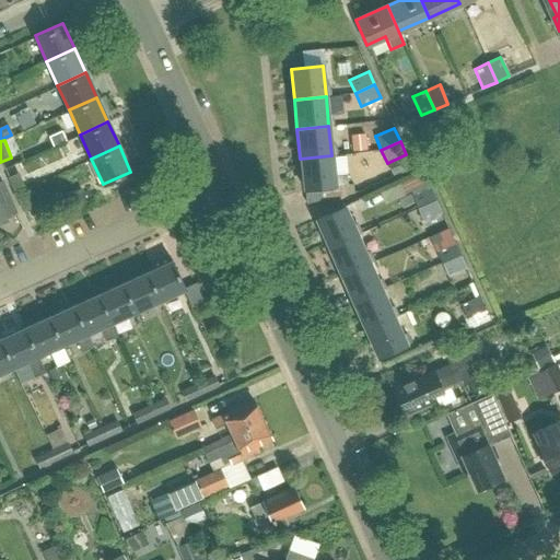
[(303,189),(307,189),(347,185),(345,173),(334,174),(331,155),(300,159),(303,189)]
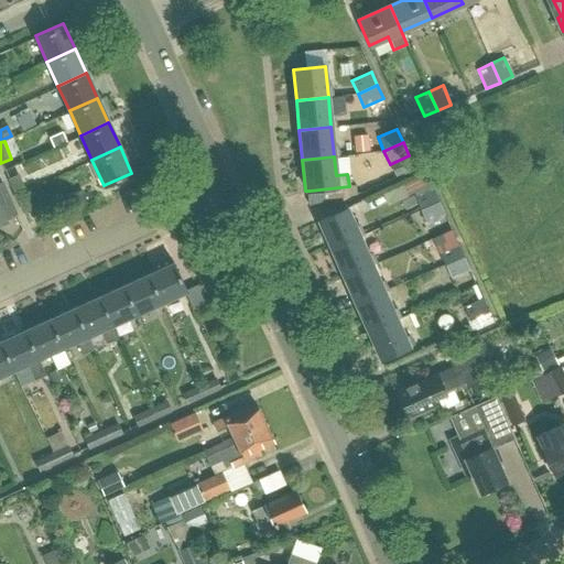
[(14,196),(26,191),(19,173),(7,179),(14,196)]
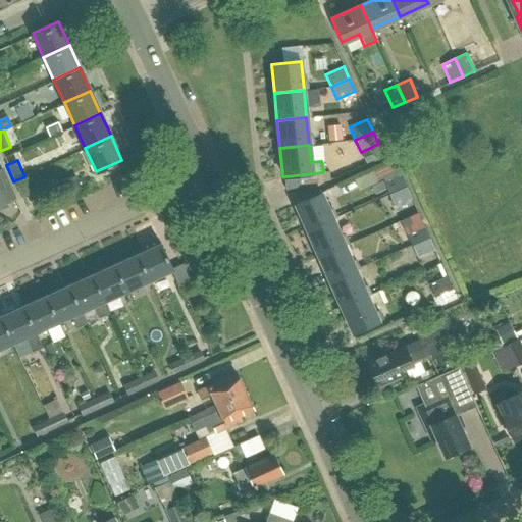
[(377,180),(399,170),(394,160),(372,170),(377,180)]
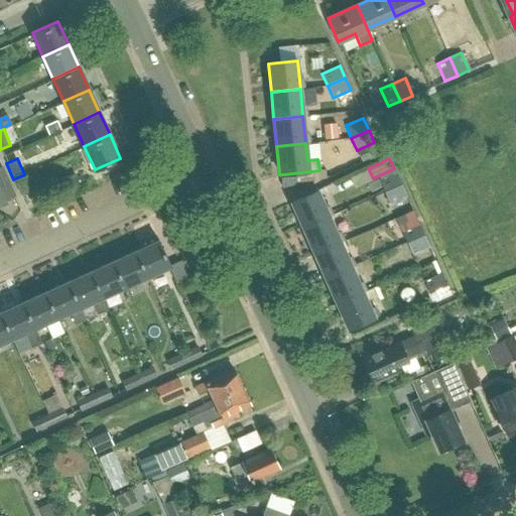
[(0,184),(9,181),(2,165),(0,166),(0,184)]
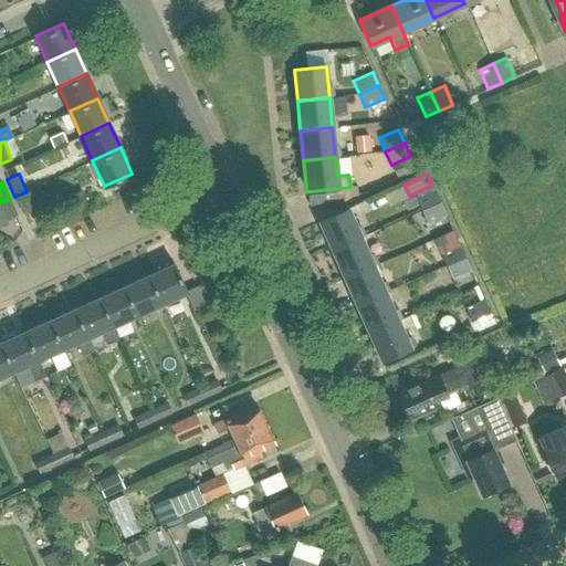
[(421,210),(440,201),(435,188),(415,197),(421,210)]
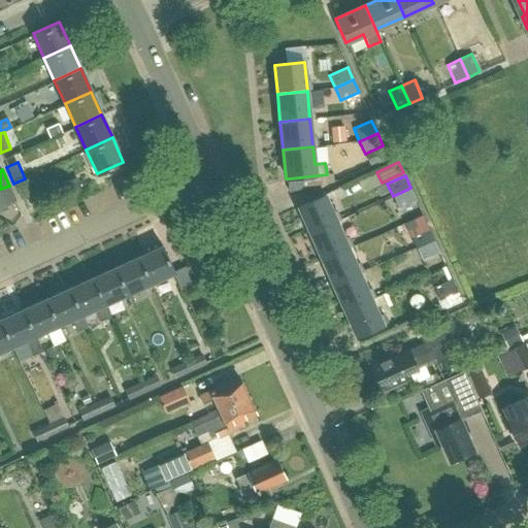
[(25,178),(13,184),(21,199),(32,195),(25,178)]
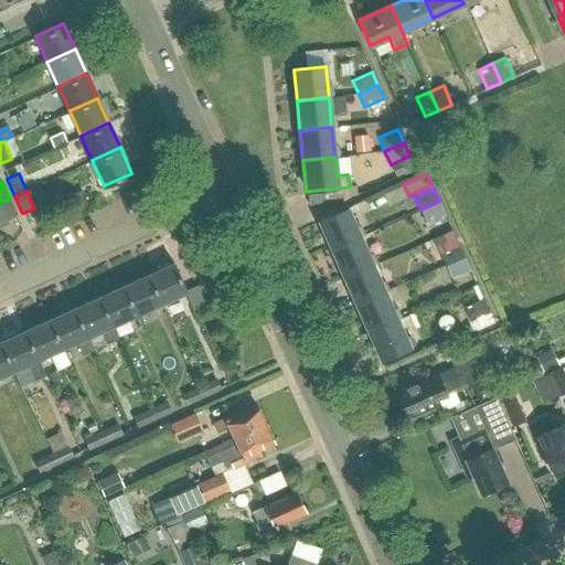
[(10,199),(0,202),(0,208),(6,221),(18,216),(10,199)]
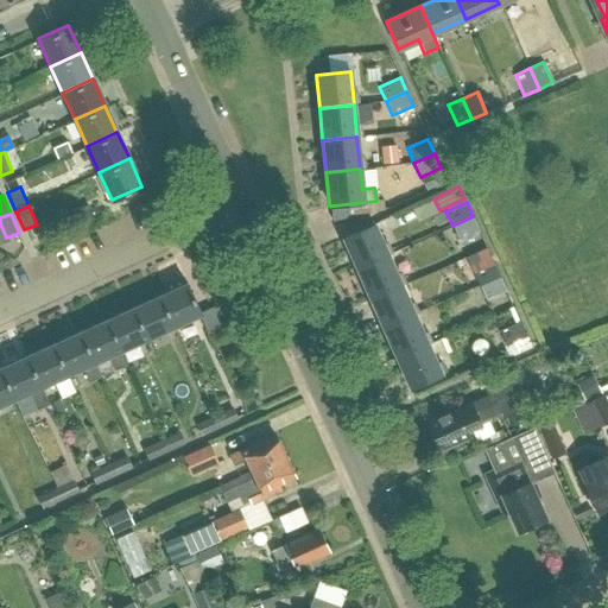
[(473,216),(453,226),(458,241),(480,230),(473,216)]
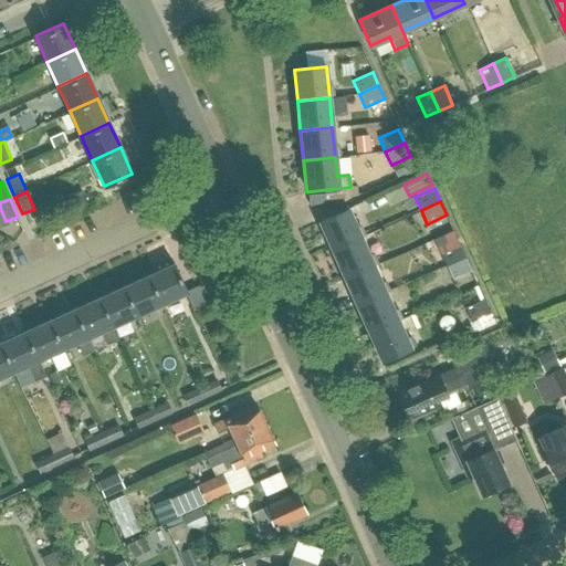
[(359,238),(347,209),(320,221),(332,250),(359,238)]
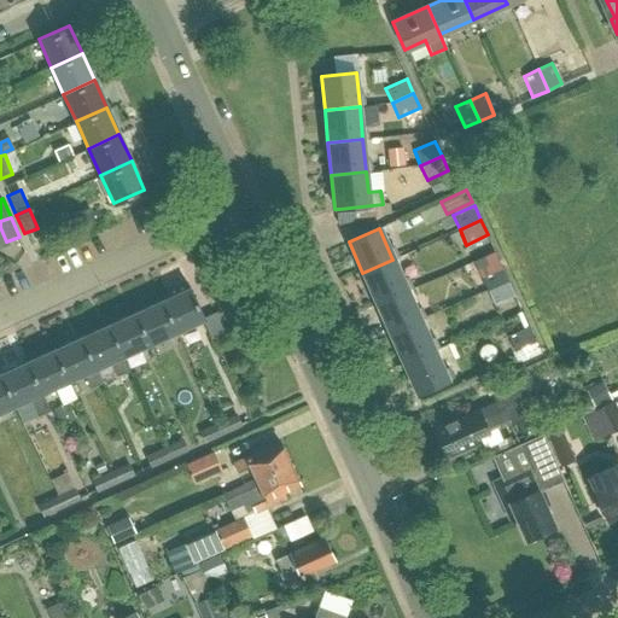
[(375,303),(406,289),(392,260),(362,273),(375,303)]
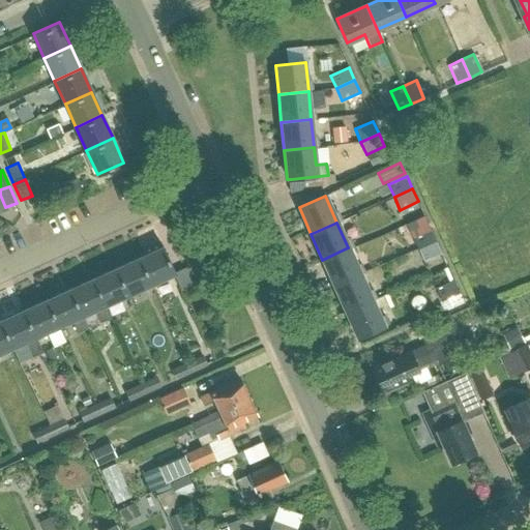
[(417,248),(436,241),(430,228),(412,236),(417,248)]
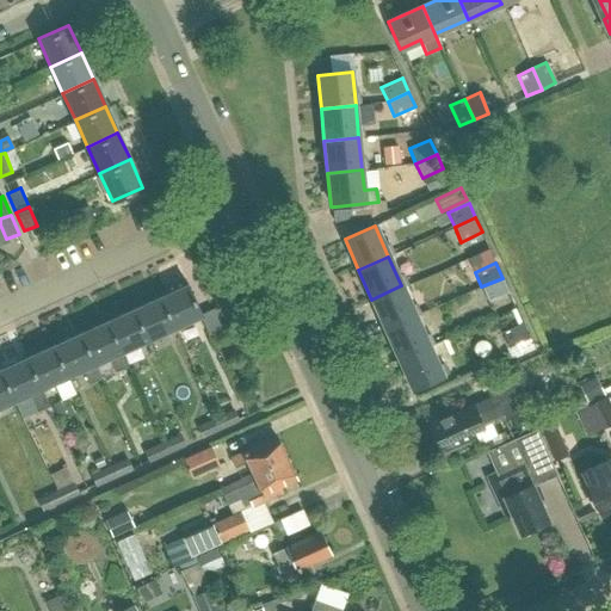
[(503,278),(481,287),(488,302),(510,292),(503,278)]
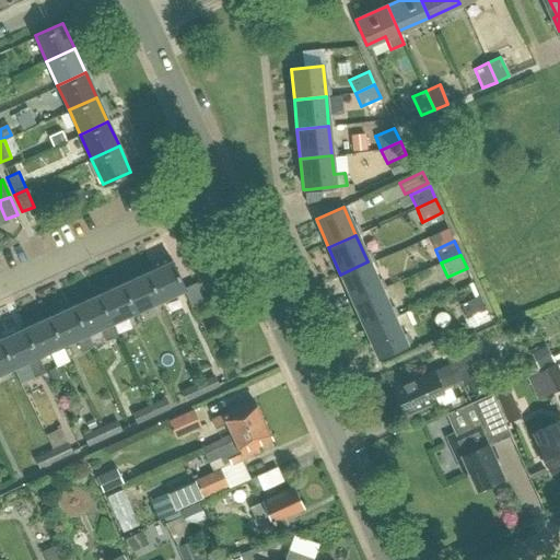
[(159,300),(184,289),(172,260),(146,272),(159,300)]
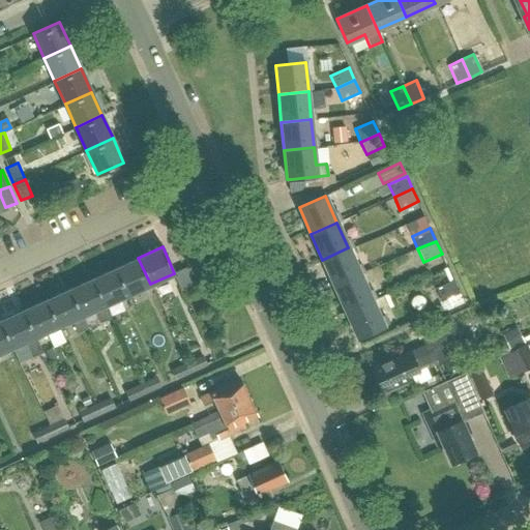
[(322,260),(333,286),(360,273),(348,247),(322,260)]
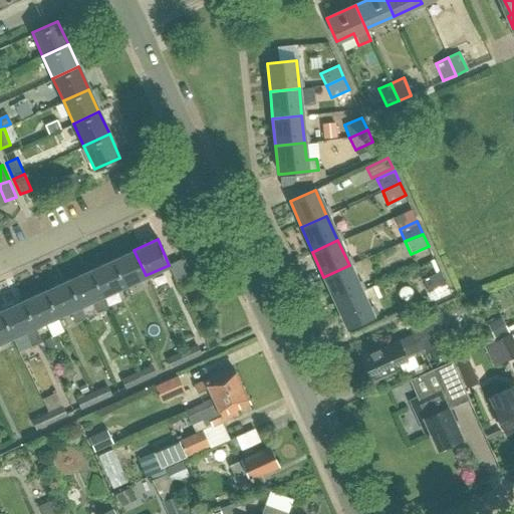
[(123,285),(146,275),(134,250),(111,260),(123,285)]
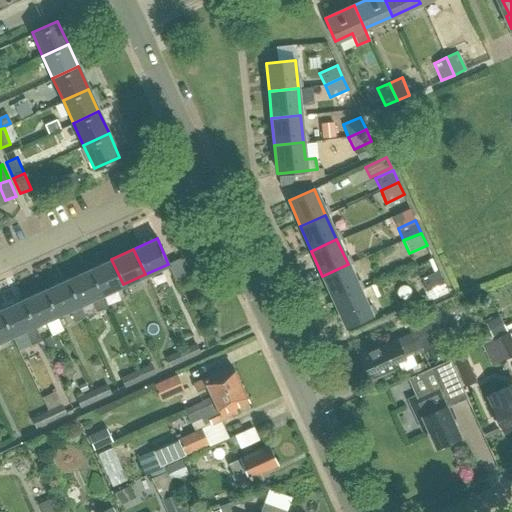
[(100,294),(123,284),(111,259),(89,269),(100,294)]
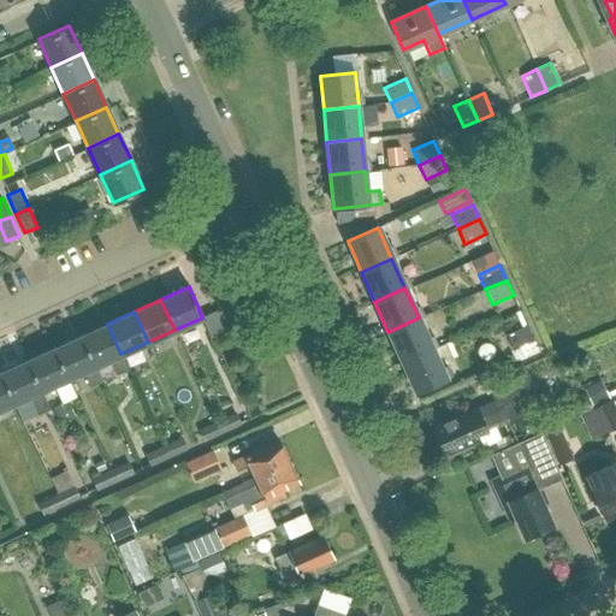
[(432,348),(419,318),(388,332),(402,361),(432,348)]
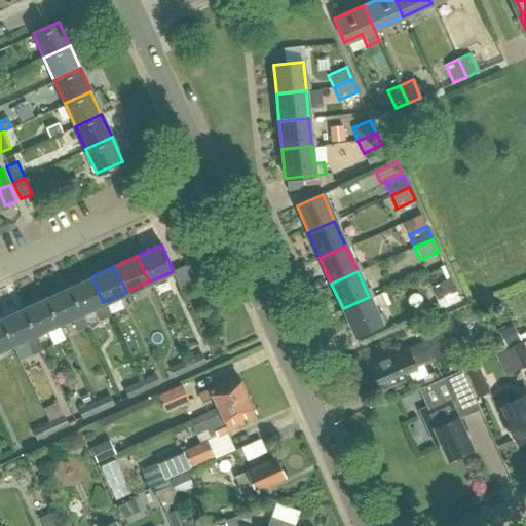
[(109,314),(103,302),(91,276),(68,287),(80,313),(92,307),(98,320),(109,314)]
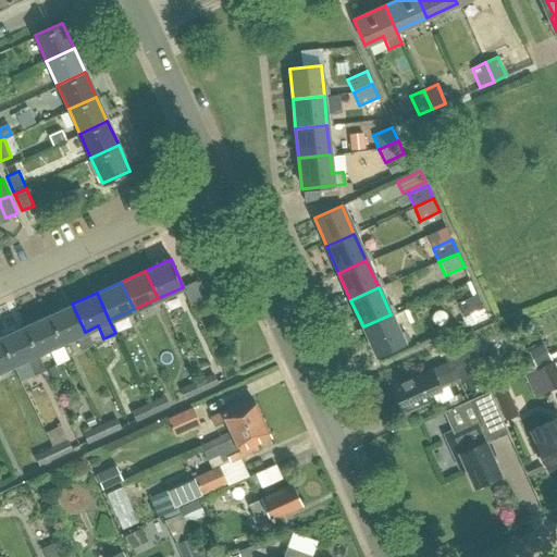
[(463,317),(480,309),(483,308),(477,295),(458,302),(463,317)]
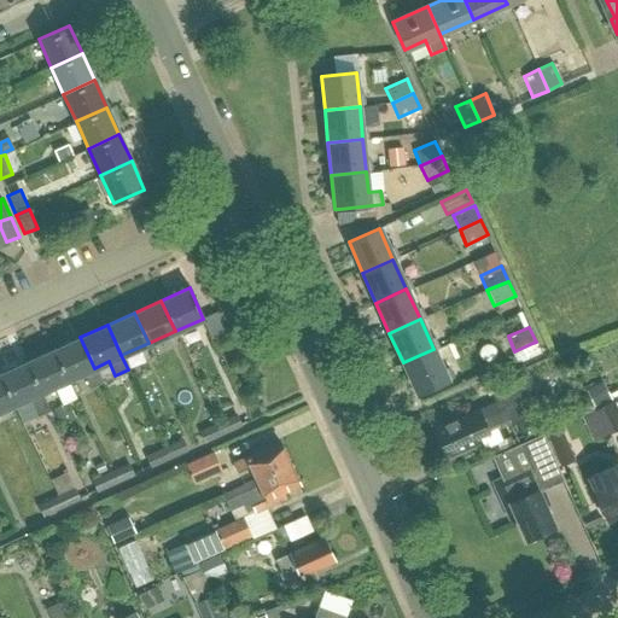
[(100,383),(94,368),(80,337),(53,349),(66,380),(82,373),(88,388),(100,383)]
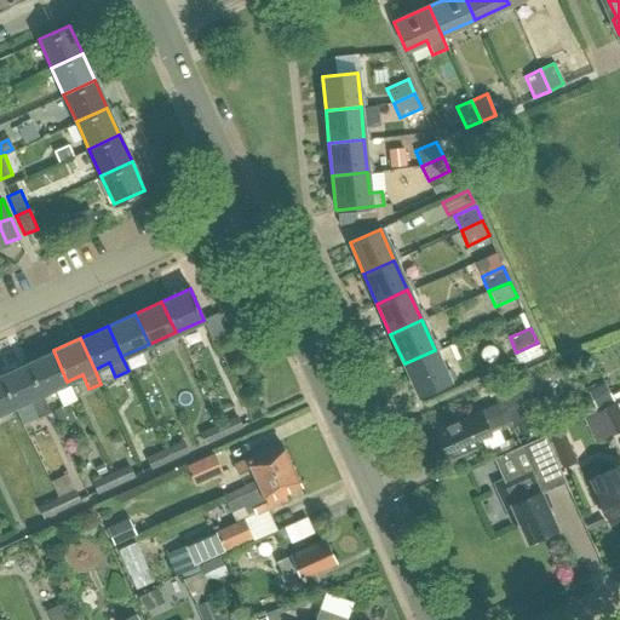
[(40,394),(67,382),(53,350),(26,362),(40,394)]
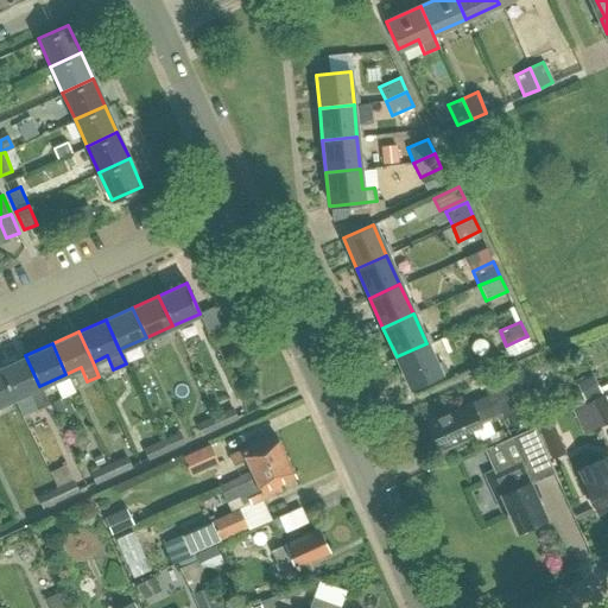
[(426,343),(397,356),(410,387),(445,372),(439,360),(435,362),(426,343)]
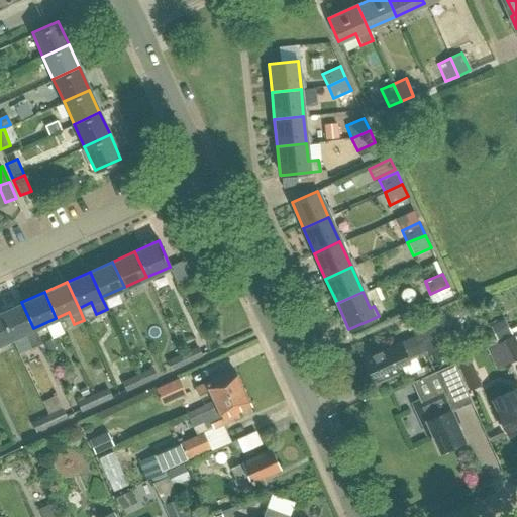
[(40,343),(33,328),(21,302),(0,312),(0,314),(11,338),(22,333),(29,348),(40,343)]
